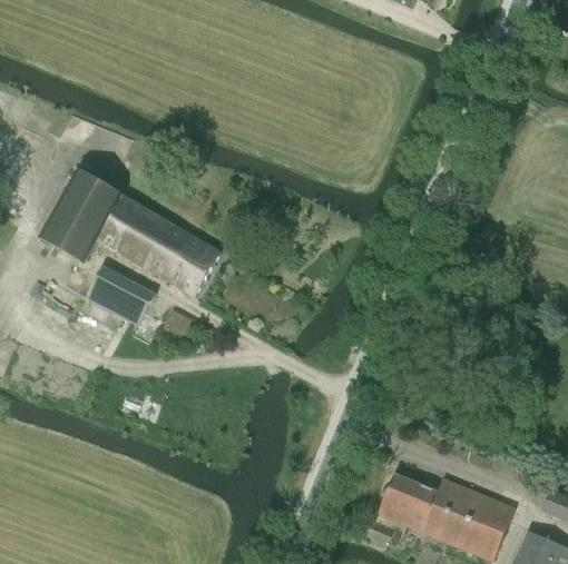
[(97,238),(120,195),(77,170),(38,237),(80,260),(86,258),(97,238)]
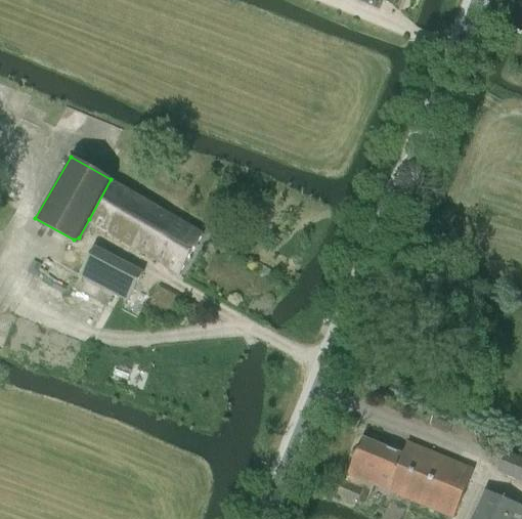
[(201,230),(111,179),(89,219),(177,270),(201,230)]
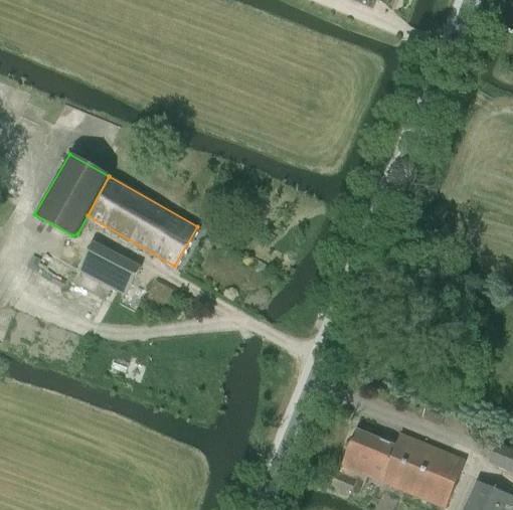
[(92,237),(76,266),(123,292),(130,280),(139,264),(92,237)]
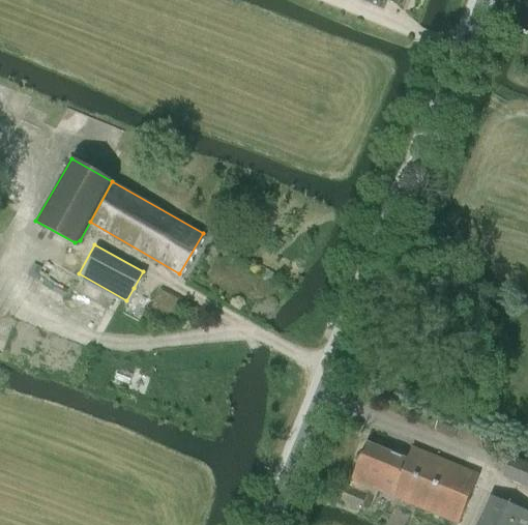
[(279,412),(283,403),(277,400),(273,410),(279,412)]
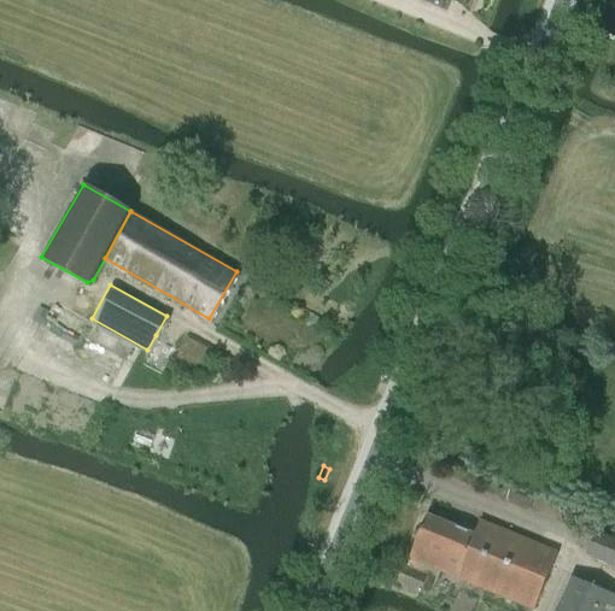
[(511,480),(505,497),(528,505),(534,488),(511,480)]
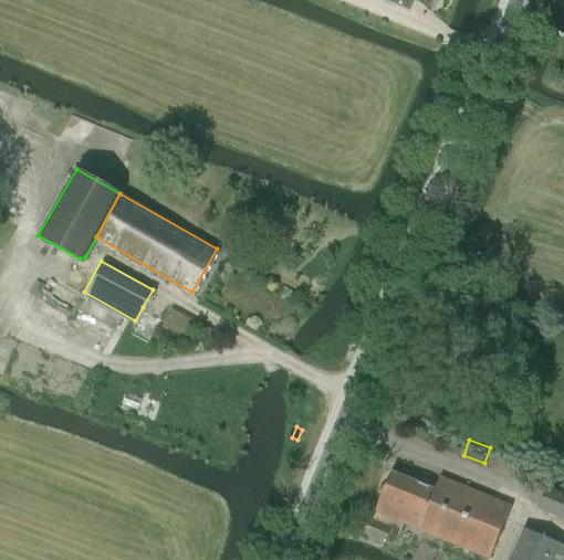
[(416,525),(432,486),(389,468),(374,507),(375,508),(401,519),(416,525)]
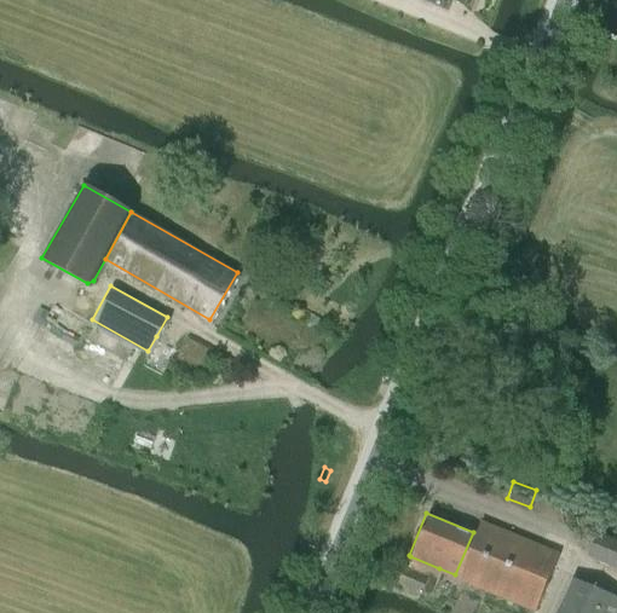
[(534,607),(558,550),(479,518),(473,532),(455,574),(514,599),(534,607)]
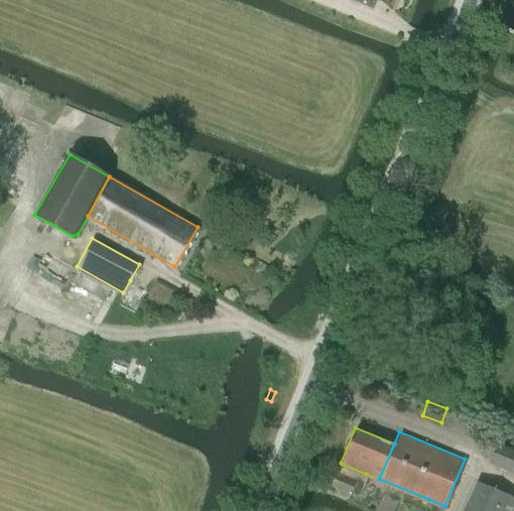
[(513,448),(496,440),(488,460),(513,471),(513,448)]
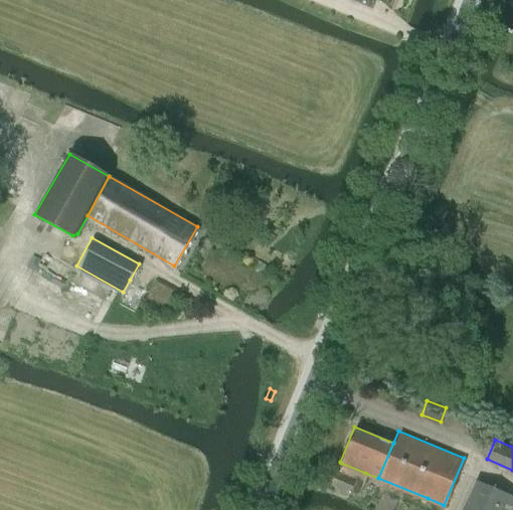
[(357,492),(365,473),(341,463),(338,471),(336,470),(331,483),(335,485),(334,487),(344,491),(345,489),(349,491),(350,489),(357,492)]
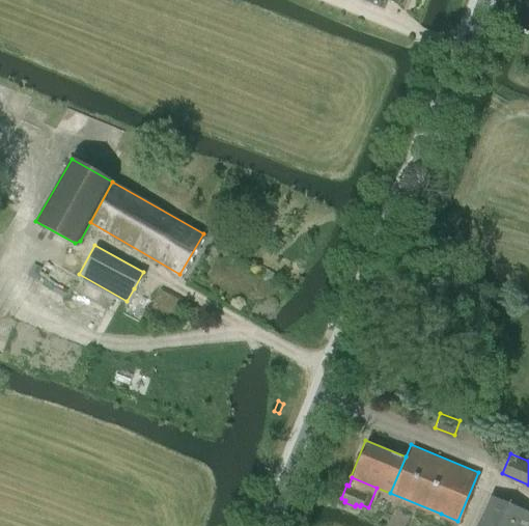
[(528,525),(528,509),(490,494),(475,525),(528,525)]
